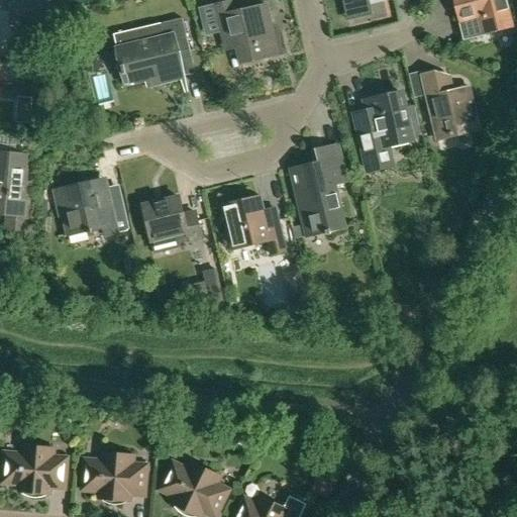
[(454,0),(466,40),(514,28),(506,0),(454,0)]
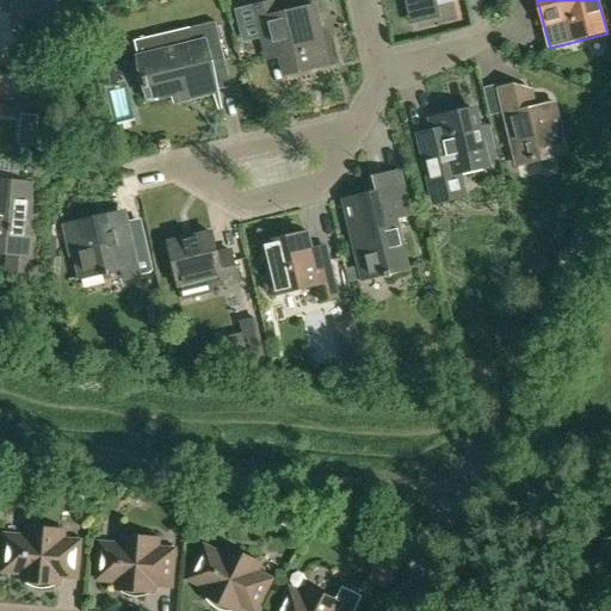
[(283,76),(338,63),(332,38),(323,41),(316,7),(277,17),(273,2),(254,6),(267,62),(279,60),(283,76)]
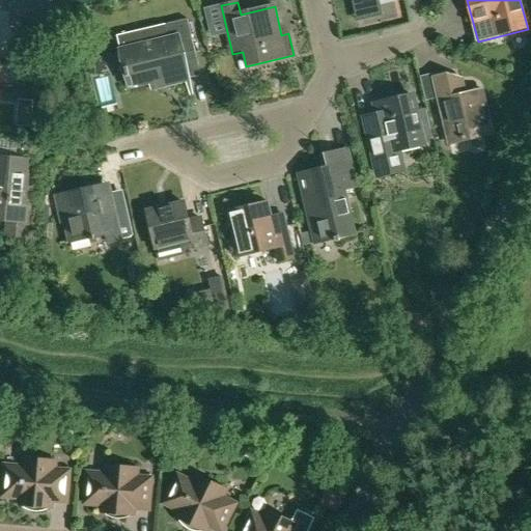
[(189,18),(165,24),(118,34),(131,88),(167,80),(168,84),(190,79),(185,53),(196,51),(189,18)]
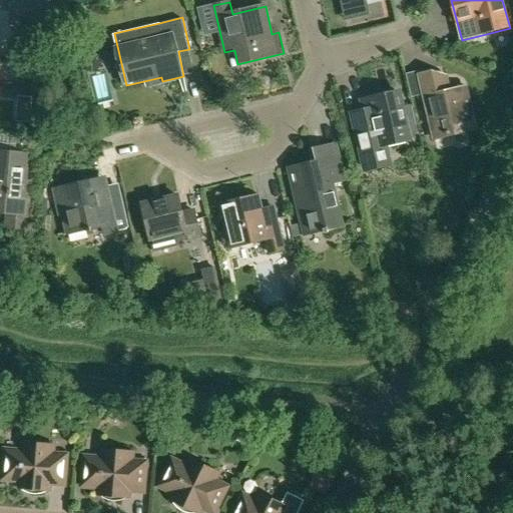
[(435,73),(419,77),(433,140),(452,135),(451,133),(475,128),(466,88),(451,91),(452,95),(441,97),(435,73)]
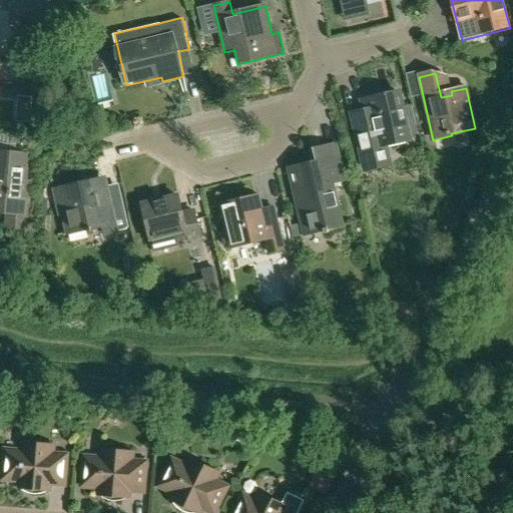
[(365,109),(353,112),(356,128),(366,171),(391,165),(386,145),(409,140),(409,138),(420,135),(413,105),(402,107),(399,92),(363,100),(365,109)]
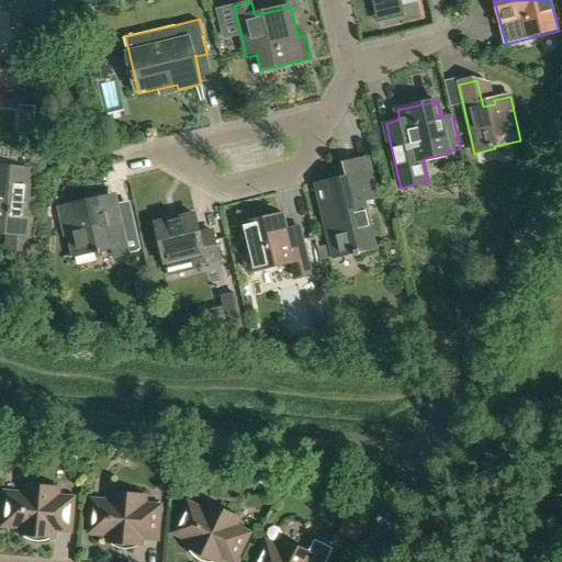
[(35,121),(19,120),(18,136),(34,137),(35,121)]
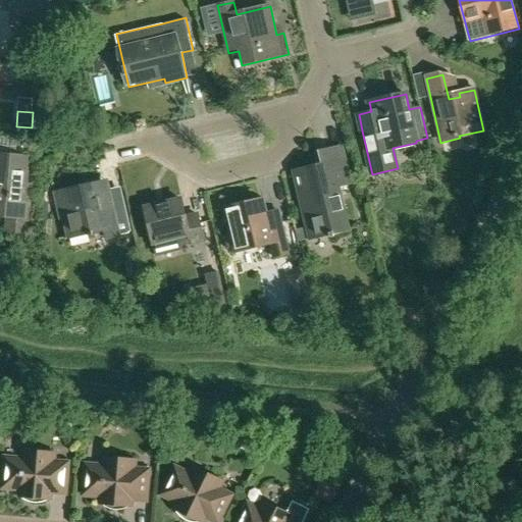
[(324,165),(294,172),(310,239),(349,229),(338,188),(351,185),(343,148),(321,153),(324,165)]
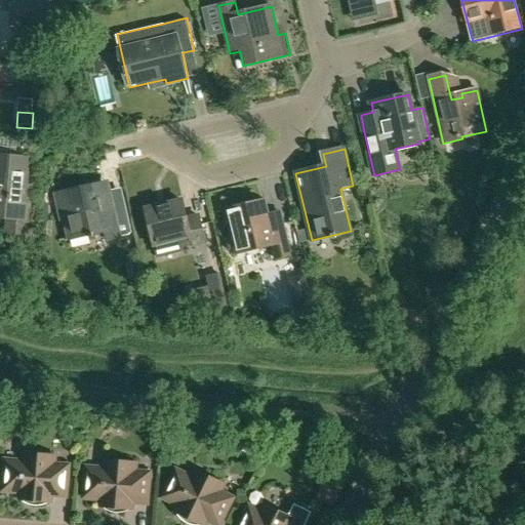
[(0,217),(6,218),(4,235),(28,237),(32,202),(33,193),(26,192),(30,159),(17,157),(0,155),(0,217)]
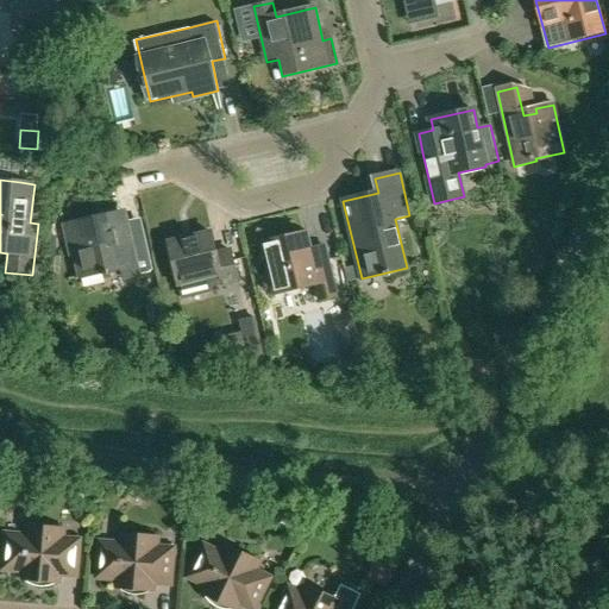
[(111,215),(64,226),(71,256),(75,255),(81,277),(104,272),(104,276),(123,271),(124,278),(139,275),(127,224),(113,227),(111,215)]
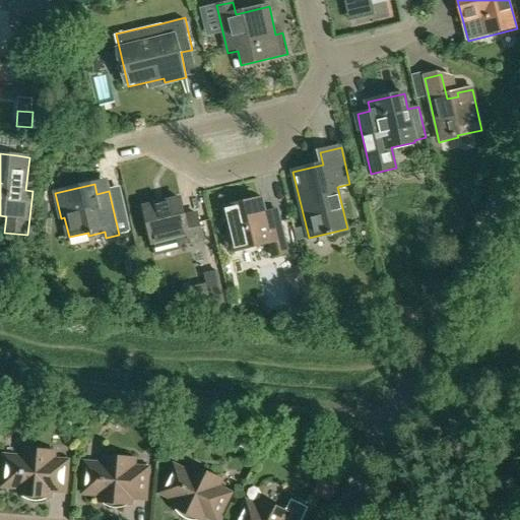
[(181,198),(145,206),(156,255),(181,250),(180,246),(190,243),(204,240),(197,213),(185,216),(181,198)]
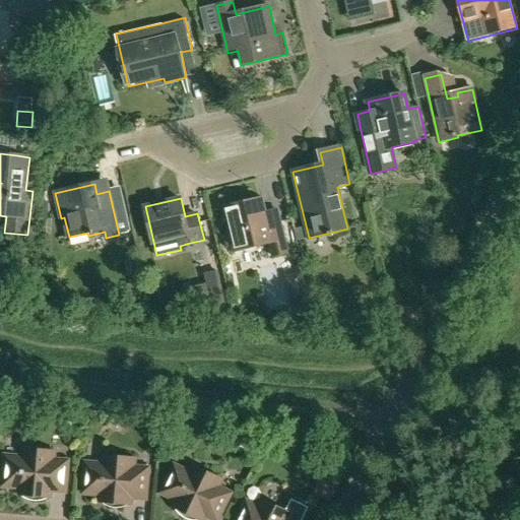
[(287,253),(280,219),(267,222),(262,198),(223,207),(233,251),(269,244),(272,256),(287,253)]
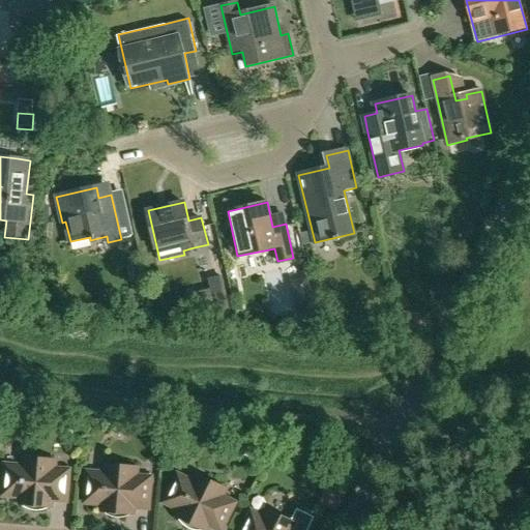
[(211,289),(214,305),(216,314),(233,310),(226,274),(208,278),(211,289)]
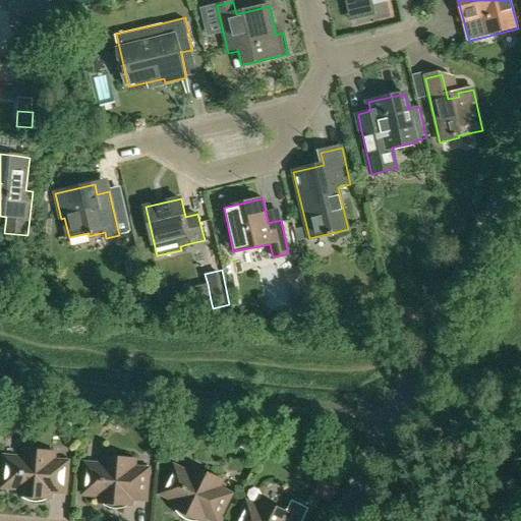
[(309,299),(303,271),(285,276),(292,303),(295,303),(298,314),(310,311),(307,300),(309,299)]
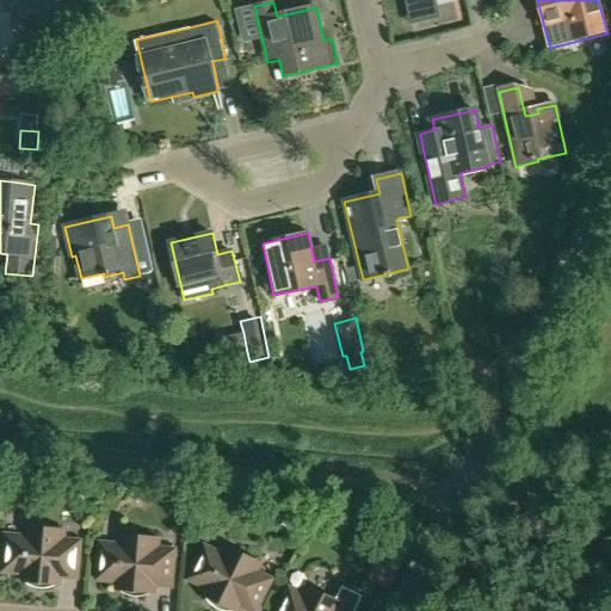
[(78,579),(80,542),(63,541),(65,531),(28,528),(26,537),(6,536),(2,573),(24,574),(23,582),(60,586),(61,578),(78,579)]
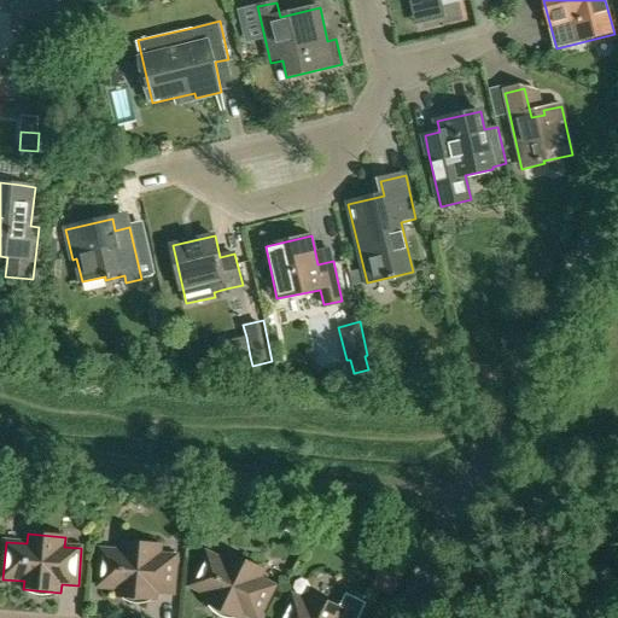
[(118,598),(156,600),(157,593),(174,594),(178,557),(161,555),(161,546),(123,542),(122,552),(101,549),(98,588),(120,589),(118,598)]
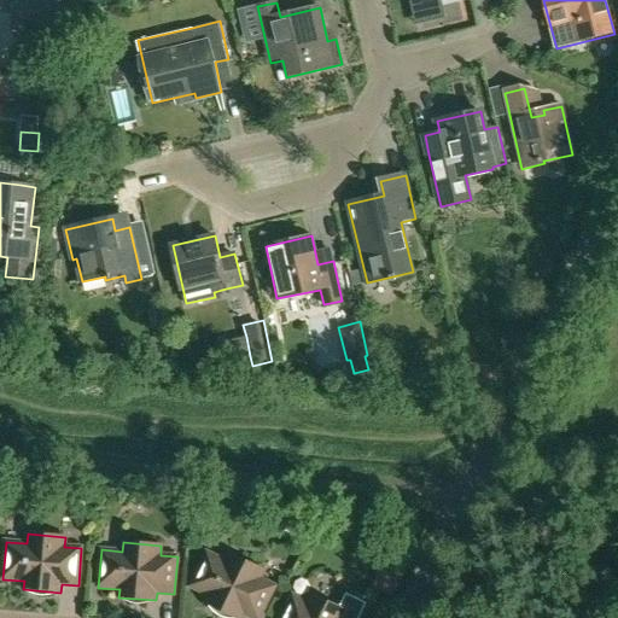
[(240,617),(244,613),(254,617),(260,617),(275,587),(261,579),(264,571),(231,554),(226,563),(208,553),(191,587),(210,596),(207,604),(235,617),(240,617)]
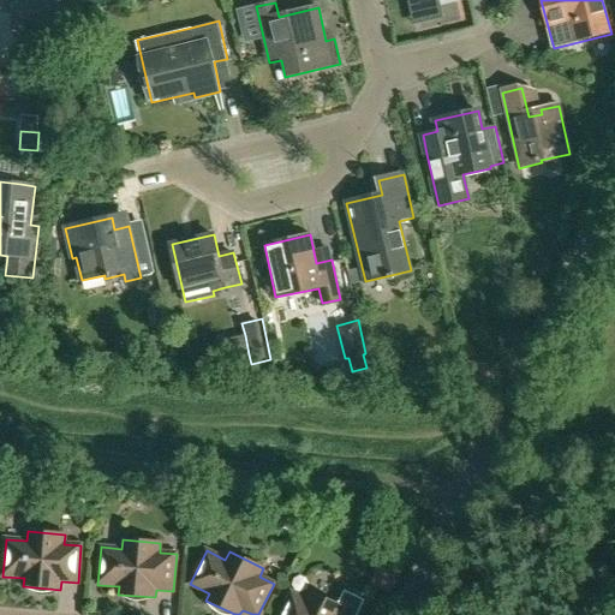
[(292,592),(280,614),(358,614),(365,601),(345,591),(338,604),(311,591),(306,599),(292,592)]
